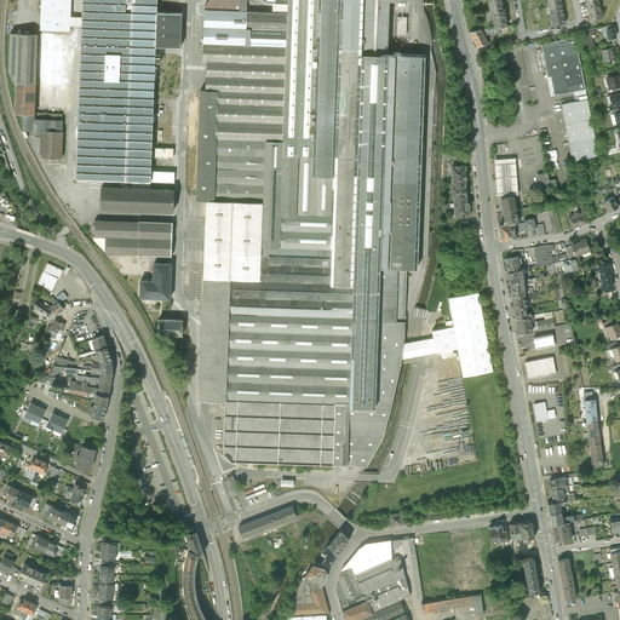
[(70,26),(84,27),(85,17),(72,17),(72,0),(45,0),(44,29),(69,30),(70,26)]
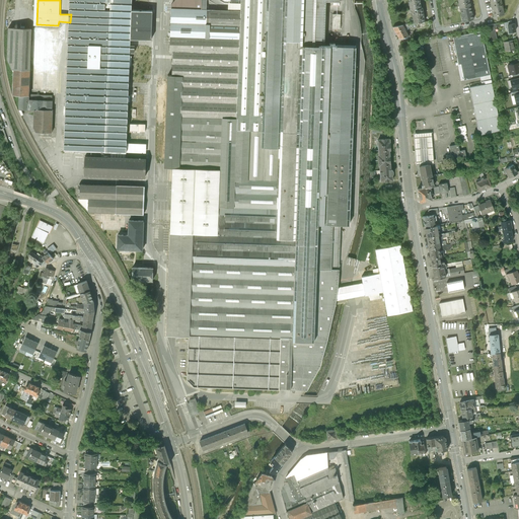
[(132,11),(132,0),(71,0),(71,14),(70,22),(65,156),(84,157),(128,158),(132,41),(153,42),(154,12),(132,11)]
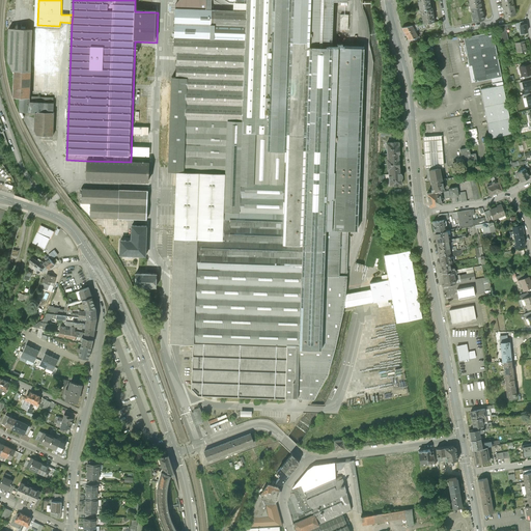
[(173,0),(173,79),(171,175),(178,175),(171,343),(192,344),(192,387),(201,396),(313,399),(327,371),(344,311),(344,306),(346,294),(347,285),(347,276),(346,276),(346,271),(350,231),(354,231),(361,48),(333,48),(334,3),(346,3),(346,0),(173,0)]
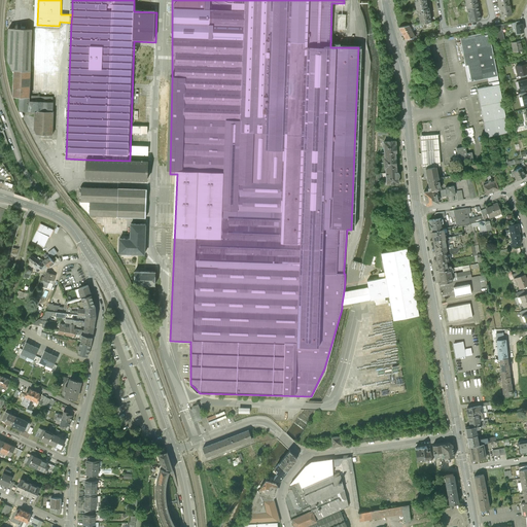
[(427,9),(425,0),(414,0),(416,11),(417,10),(427,9)]
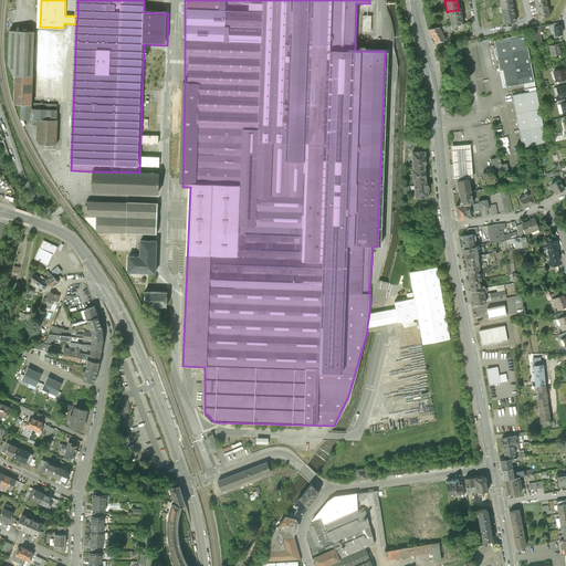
[(549,17),(546,0),(535,2),(538,19),(549,17)]
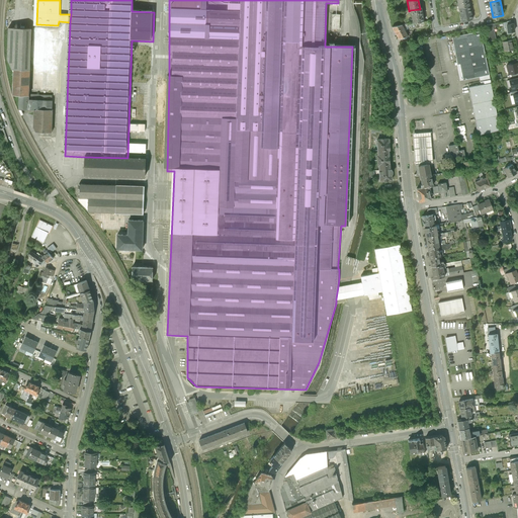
[(472,19),(469,6),(459,8),(462,21),(472,19)]
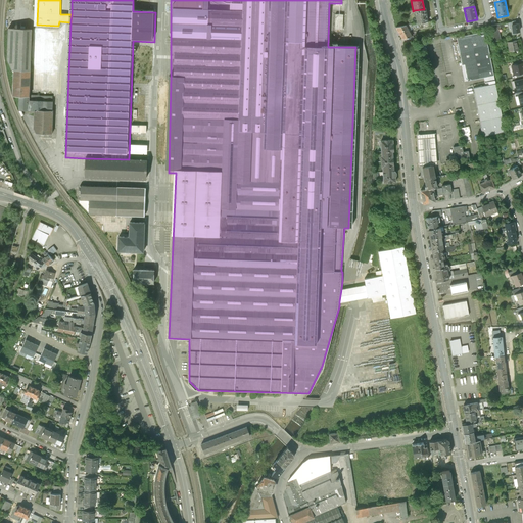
[(427,24),(425,9),(424,9),(414,10),(416,25),(427,24)]
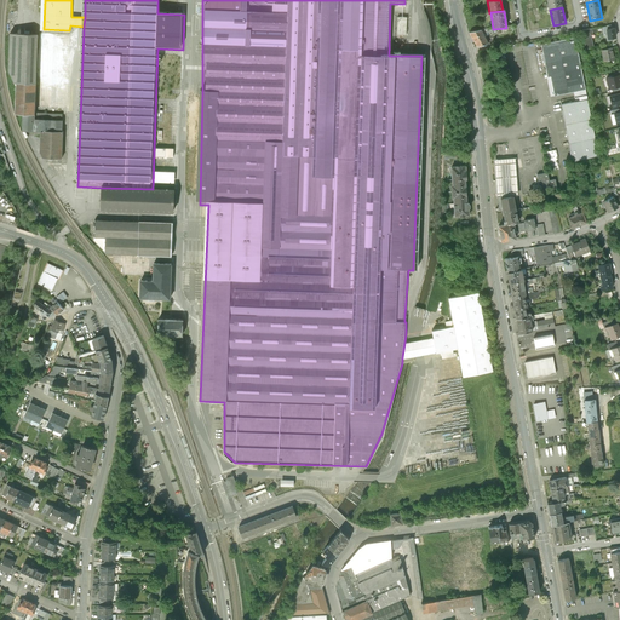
[(407,34),(407,16),(397,16),(397,34),(407,34)]
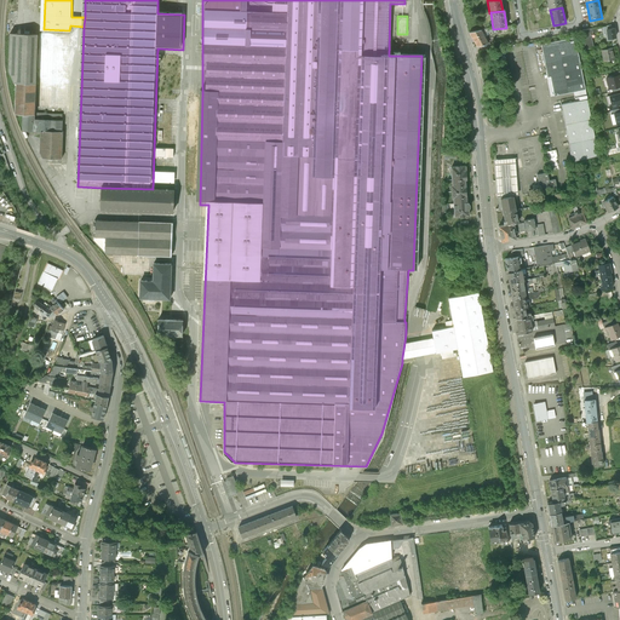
[(593,33),(592,28),(583,30),(586,47),(595,45),(591,33),(593,33)]
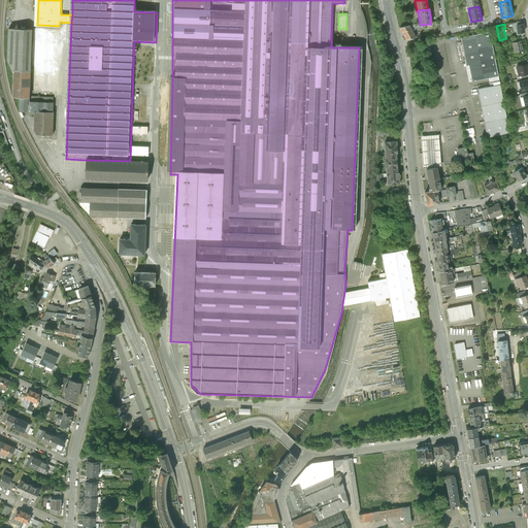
[(521,25),(515,26),(515,30),(516,35),(522,34),(522,33),(524,32),(522,25),(521,25)]
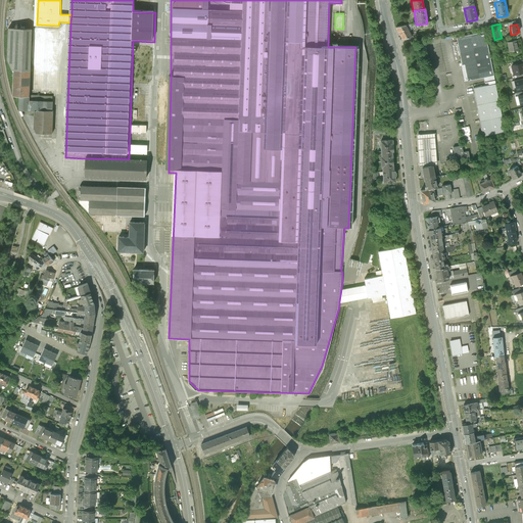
[(412,36),(406,26),(395,28),(402,39),(412,36)]
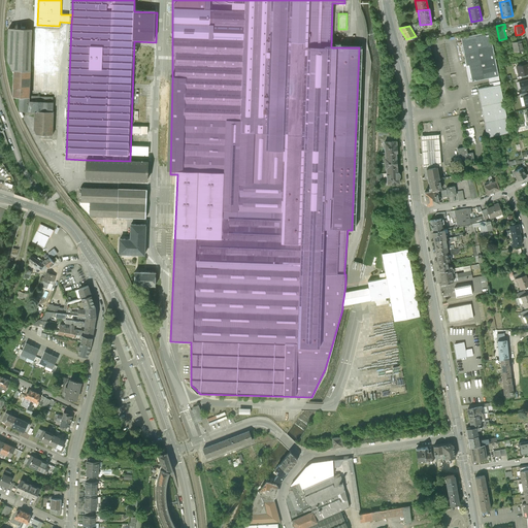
[(32,97),(34,30),(10,29),(9,60),(15,71),(15,97),(21,97),(32,97)]
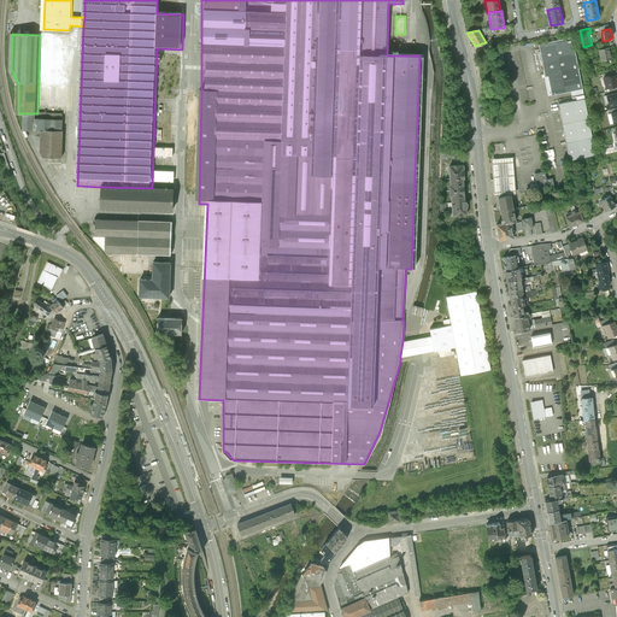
[(570,36),(536,43),(544,76),(546,76),(550,94),(565,90),(568,98),(575,97),(582,95),(570,36)]
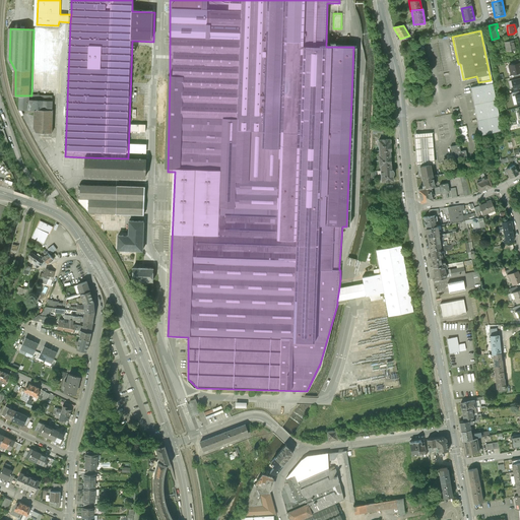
[(507,41),(504,42),(507,53),(510,52),(510,54),(516,52),(513,40),(509,41),(509,40),(507,40),(507,41)]
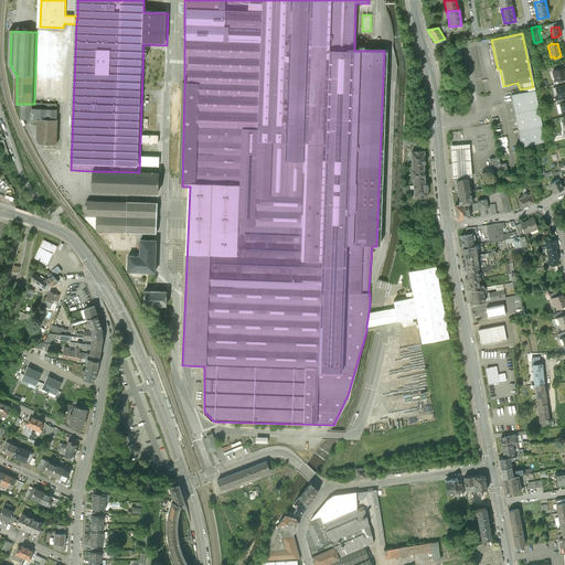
[(564,72),(564,67),(551,71),(553,81),(556,81),(563,78),(564,77),(564,72)]
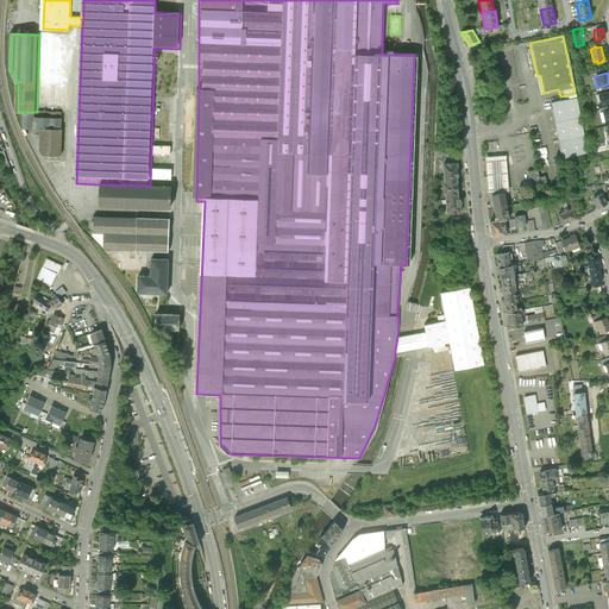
[(608,89),(597,93),(600,105),(606,102),(608,101),(608,89)]
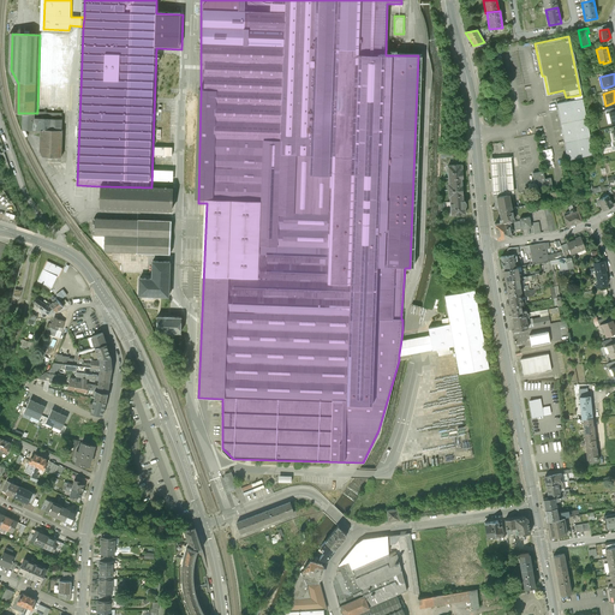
[(573,100),(555,103),(560,124),(584,119),(585,118),(580,95),(573,96),(573,100)]
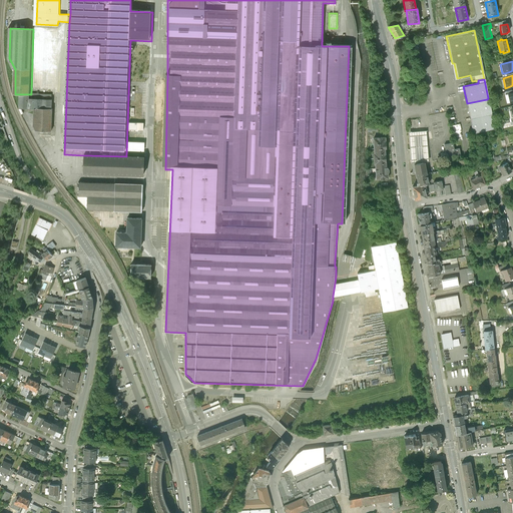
[(31,94),(20,94),(20,107),(35,108),(34,130),(53,130),(54,108),(53,108),(53,98),(31,97),(31,94)]
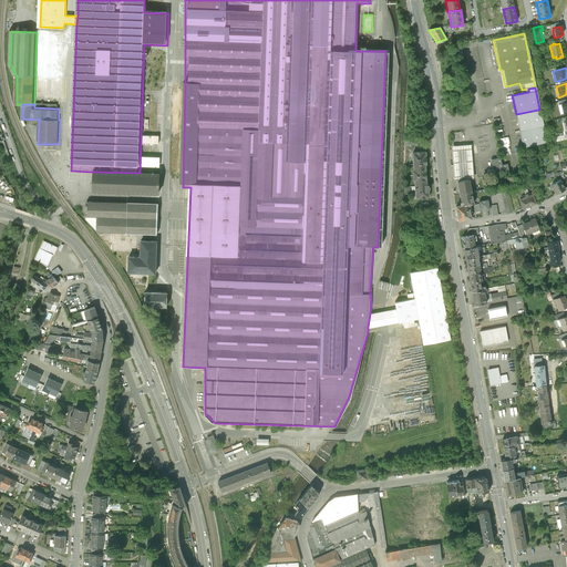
[(516,114),(515,114),(518,132),(542,126),(538,110),(516,114)]
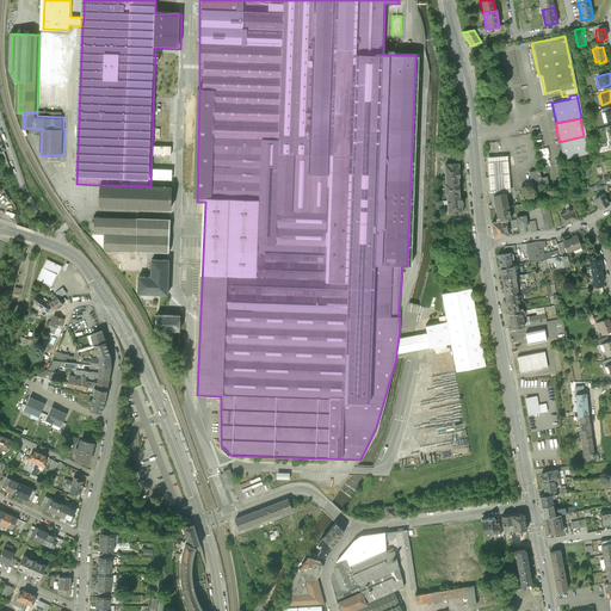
[(584,136),(559,142),(562,161),(587,156),(584,136)]
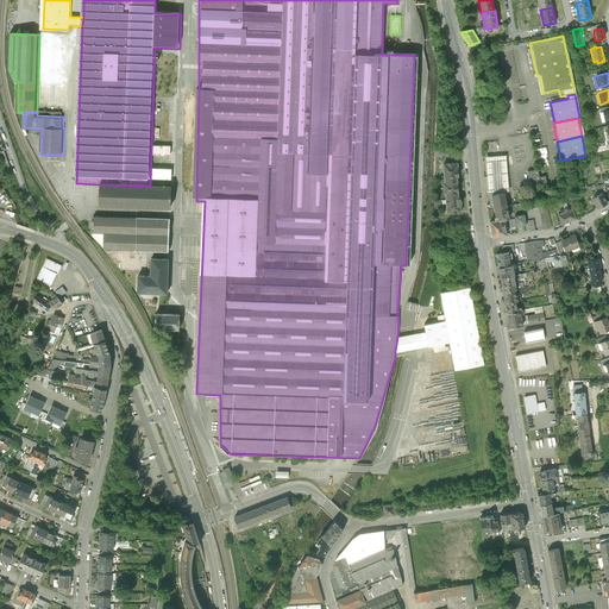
[(507,156),(488,157),(490,194),(506,193),(509,193),(507,156)]
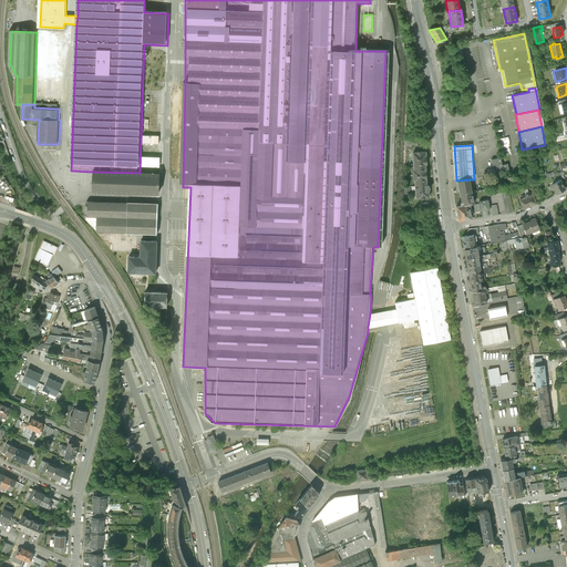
[(412,164),(430,163),(429,152),(412,153),(412,164)]
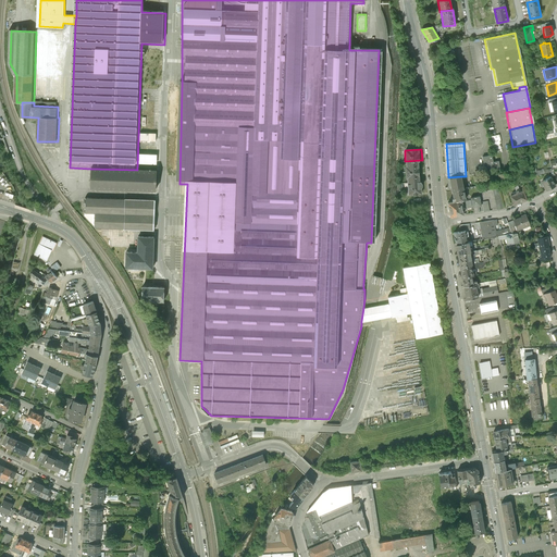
[(492,156),(482,158),(484,172),(494,170),(492,156)]
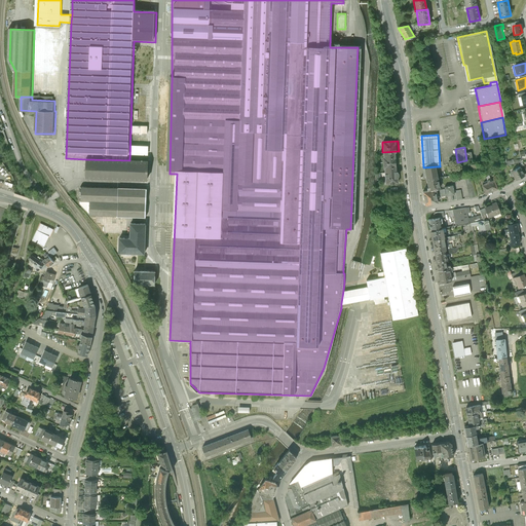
[(380,156),(381,162),(399,160),(399,151),(382,152),(383,156),(380,156)]
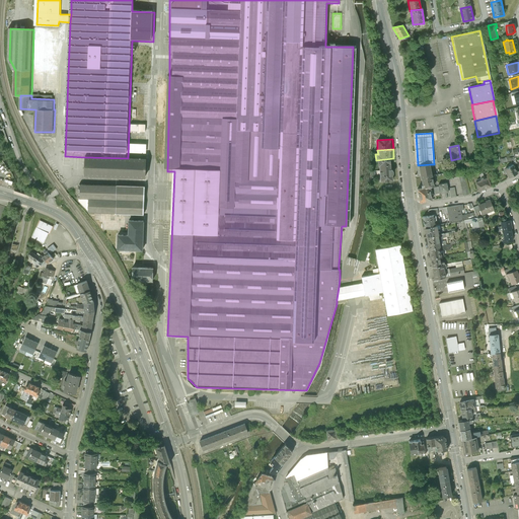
[(84,175),(144,176),(145,158),(128,158),(84,157),(84,175)]
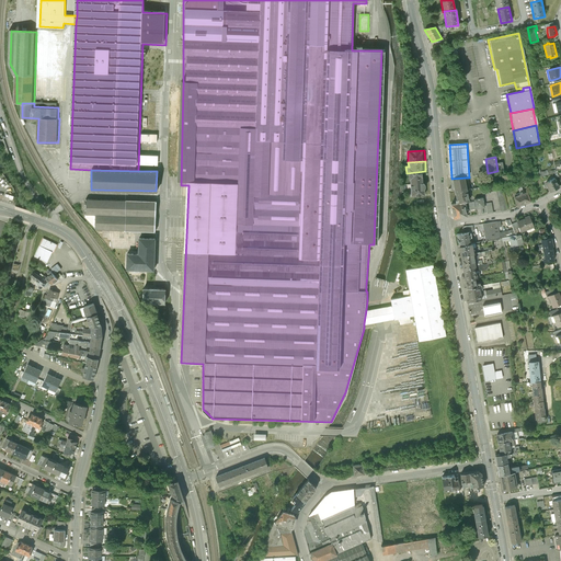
[(426,183),(425,171),(407,173),(407,180),(410,180),(410,184),(426,183)]
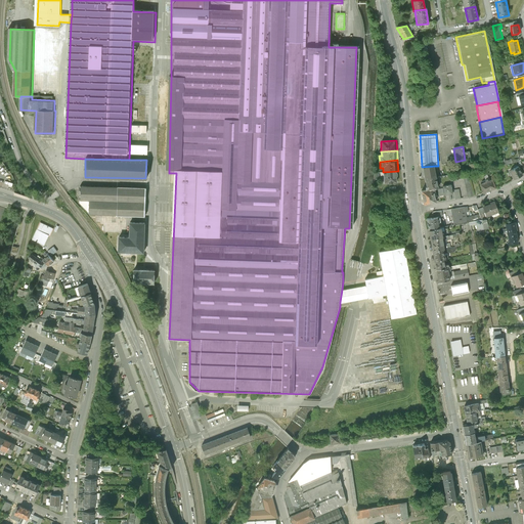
[(437,178),(435,166),(422,167),(419,167),(421,177),(424,178),(425,180),(437,178)]
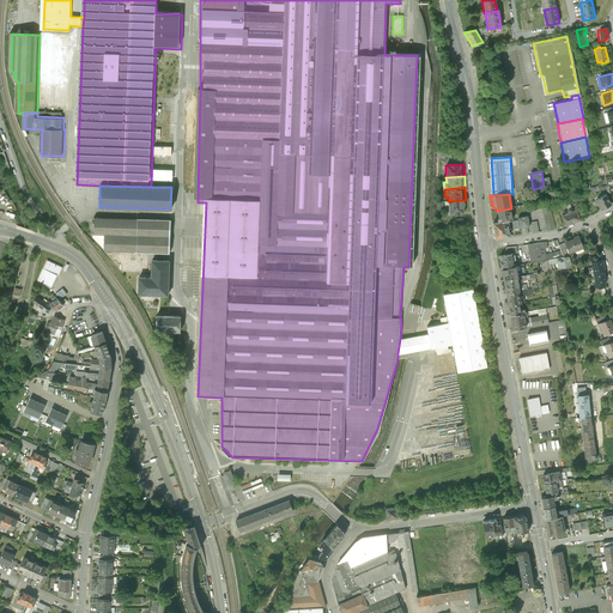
[(611,206),(605,194),(596,199),(602,211),(611,206)]
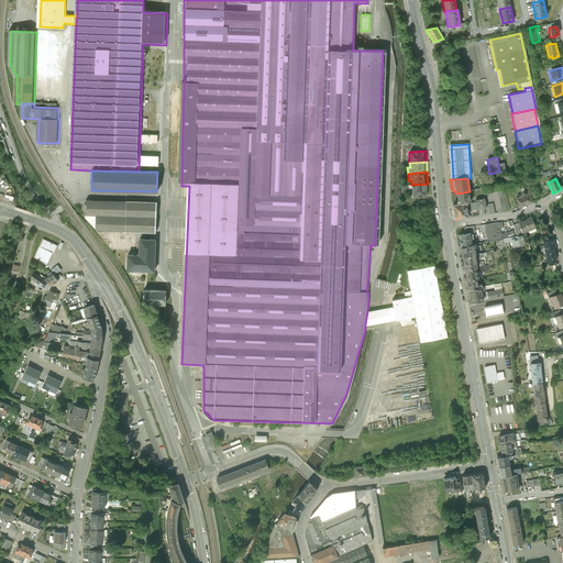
[(412,196),(429,195),(428,184),(411,185),(412,196)]
